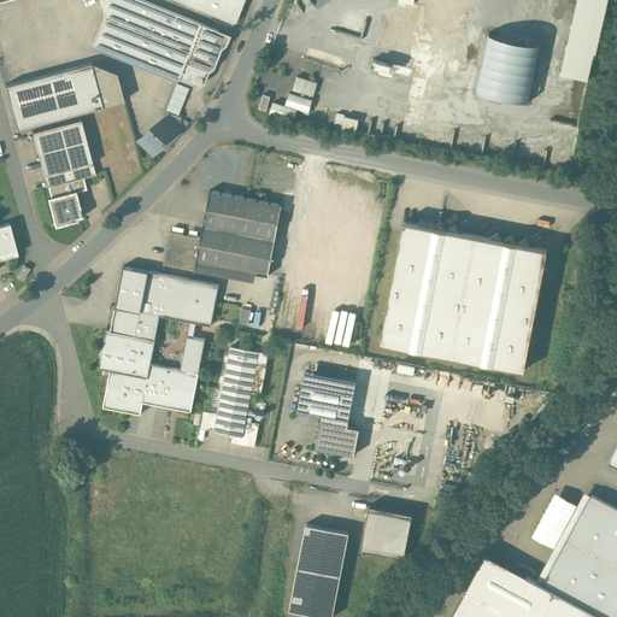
[(200,23),(142,0),(99,0),(104,17),(188,51),(200,23)]
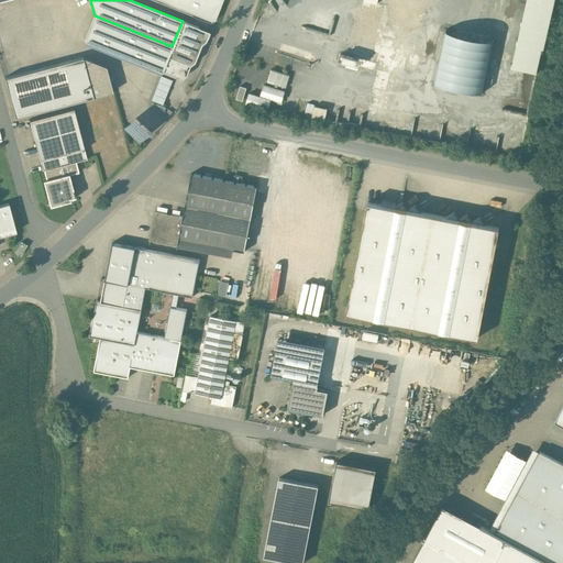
[(154,0),(207,21),(212,19),(219,0),(154,0)]
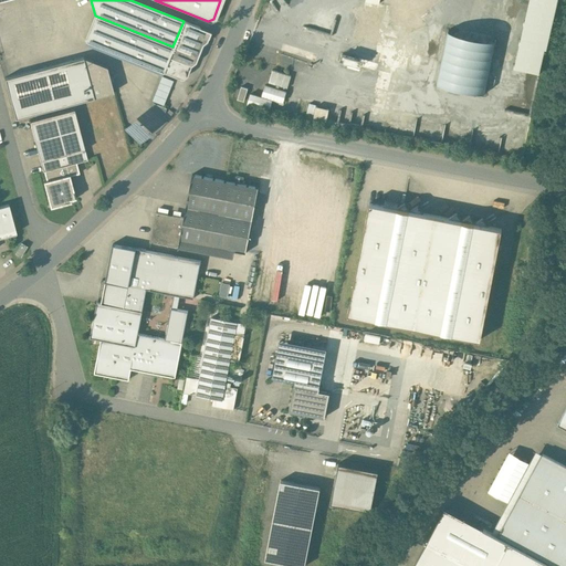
[(528,0),(514,66),(542,73),(557,0),(528,0)]
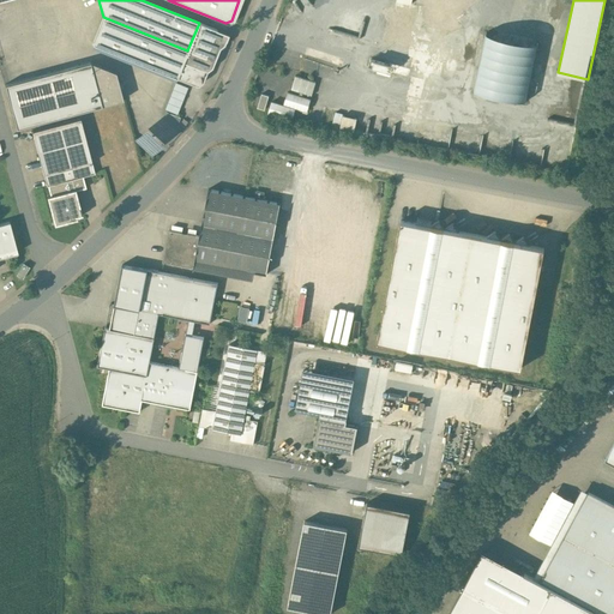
[(187,50),(103,17),(92,43),(176,78),(176,77),(184,61),(187,50)]
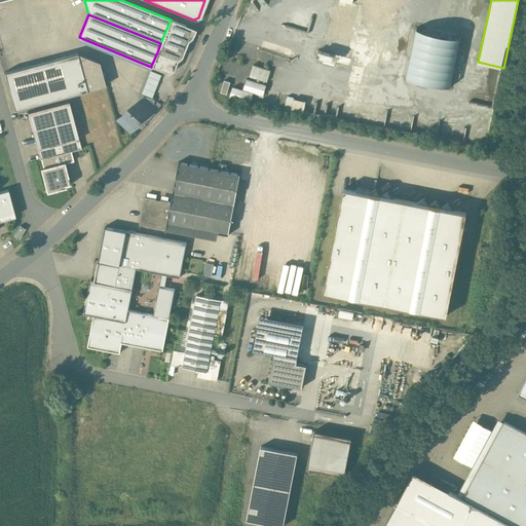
[(157,52),(177,61),(182,58),(188,41),(192,38),(196,30),(171,20),(160,43),(157,52)]
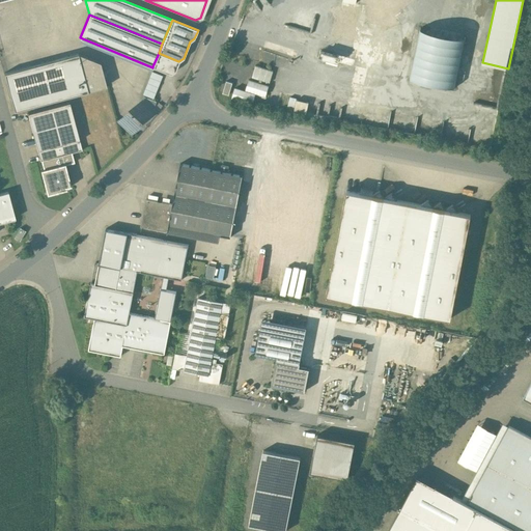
[(465,38),(421,29),(411,77),(454,86),(465,38)]
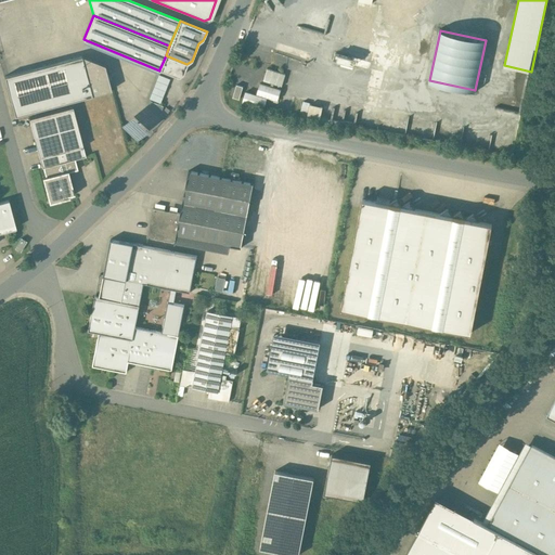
[(370,63),(338,54),(336,60),(368,69),(370,63)]
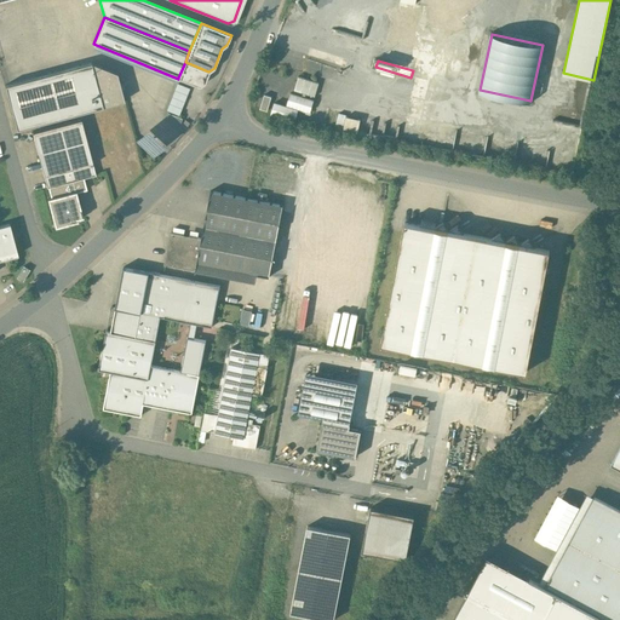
[(91,62),(5,85),(17,128),(102,107),(91,62)]
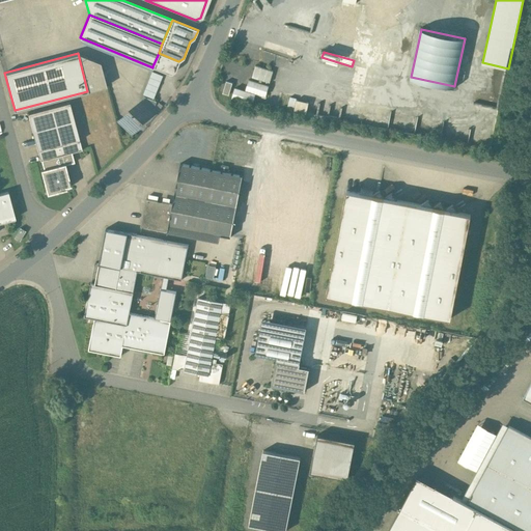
[(78,53),(87,91),(106,86),(100,62),(78,53)]
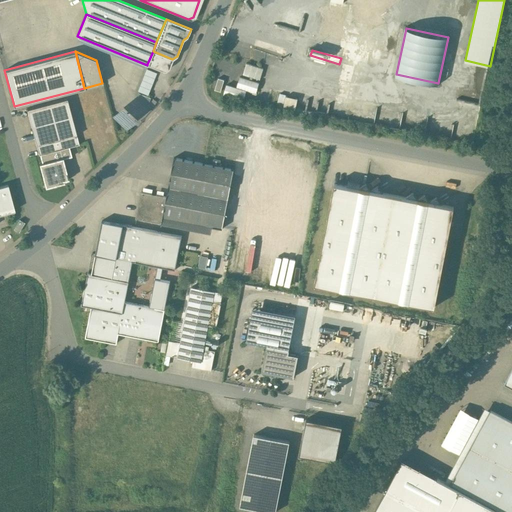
[(172,59),(153,51),(147,64),(164,71),(169,68),(172,59)]
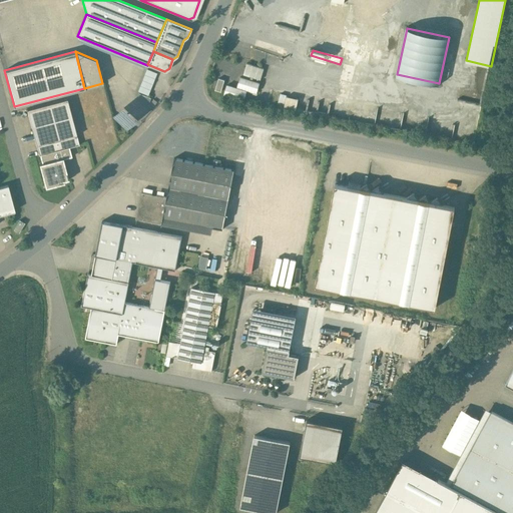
[(264,68),(246,63),(243,74),(260,79),(264,68)]
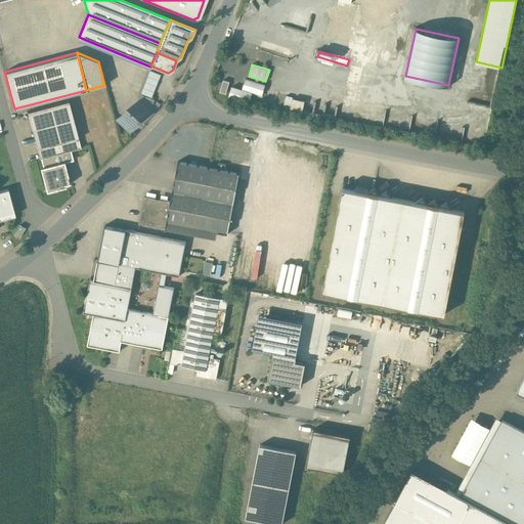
[(160,74),(149,70),(140,93),(150,96),(160,74)]
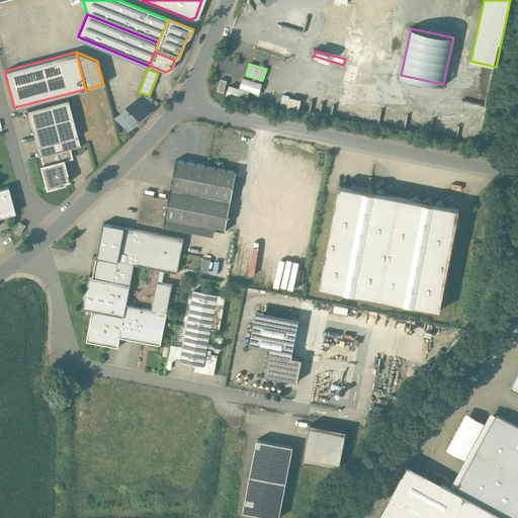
[(262,84),(243,78),(240,87),(259,93),(262,84)]
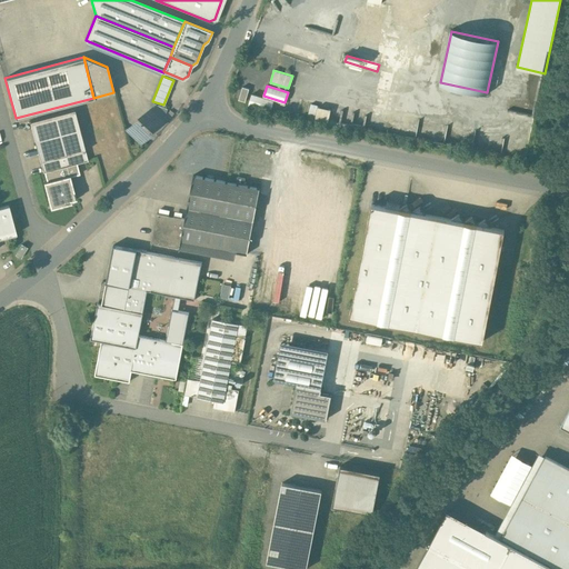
[(242,88),(239,99),(245,101),(249,89),(242,88)]
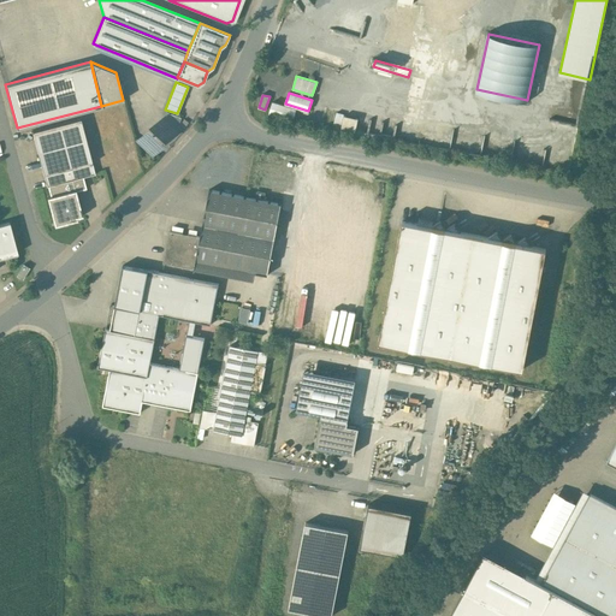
[(296,108),(273,101),(270,113),(292,120),(296,108)]
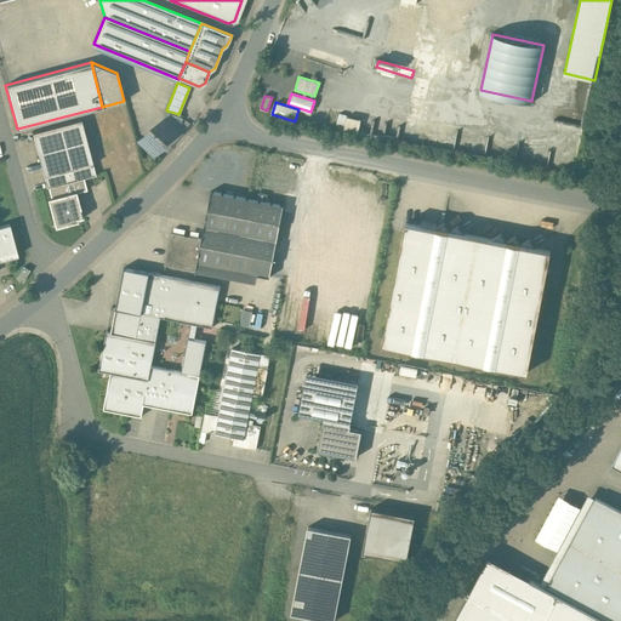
[(360,119),(347,117),(343,130),(358,132),(360,119)]
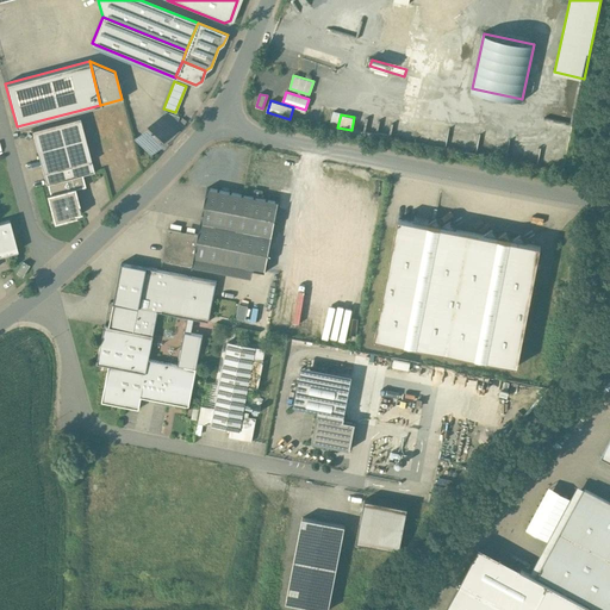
[(79,118),(31,130),(43,173),(91,161),(79,118)]
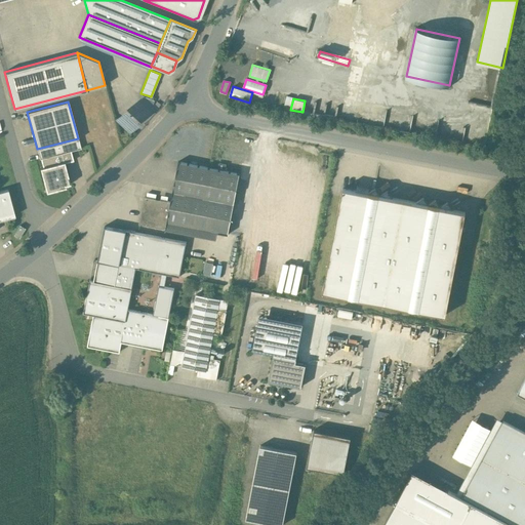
[(135,112),(116,114),(117,126),(136,125),(135,112)]
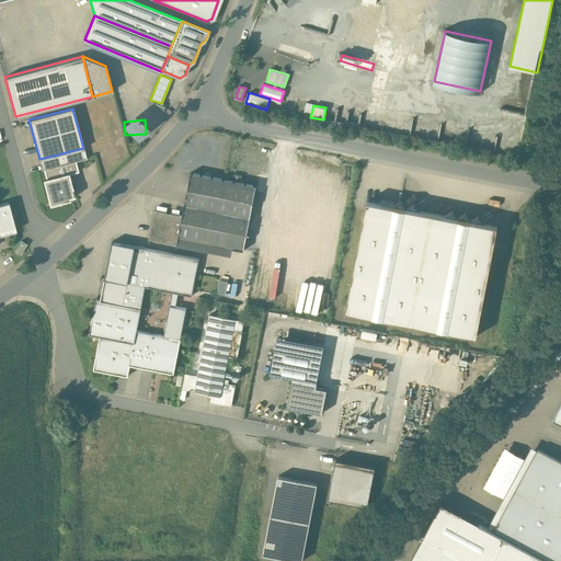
[(83,148),(39,159),(43,170),(44,170),(76,161),(87,158),(83,148)]
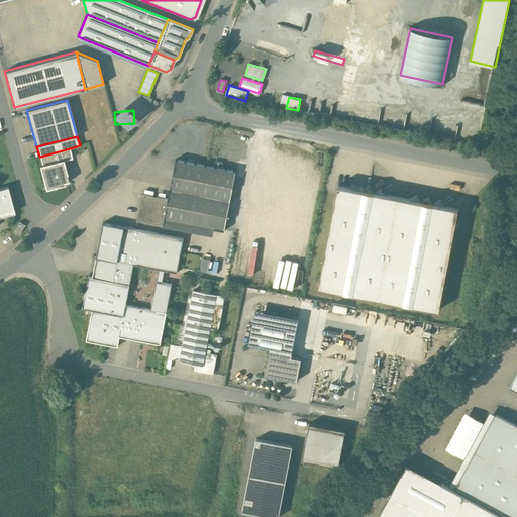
[(70,148),(40,157),(42,165),(63,160),(64,161),(72,158),(70,148)]
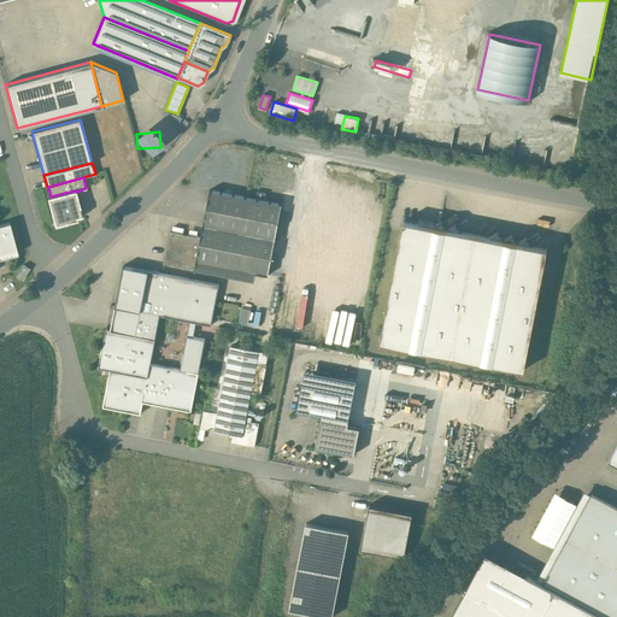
[(282,204),(210,189),(200,238),(195,262),(197,262),(256,272),(268,275),(282,204)]
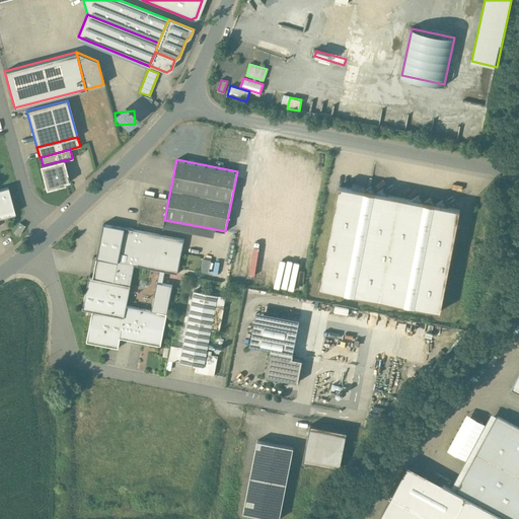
[(43,165),(40,166),(46,190),(65,184),(64,182),(69,181),(64,161),(63,160),(43,165)]
